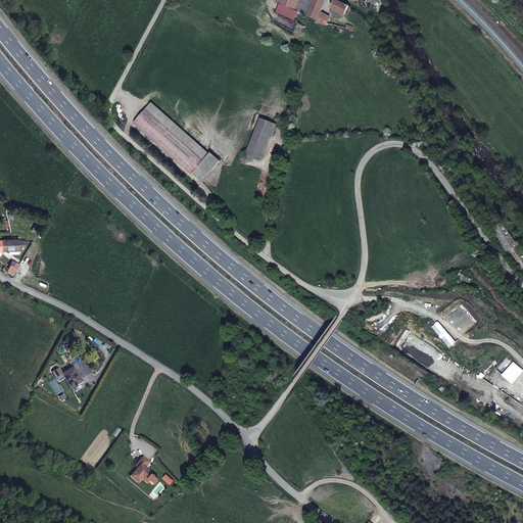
[(296,11),(301,0),(278,0),(278,2),(296,11)]
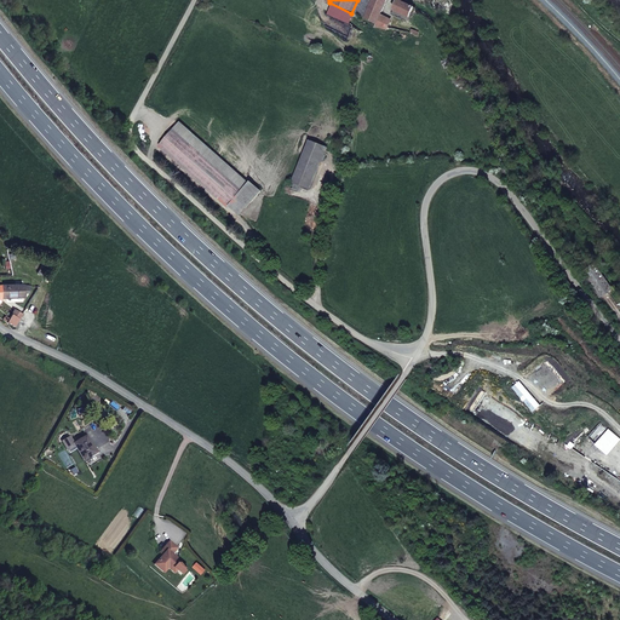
[(359,0),(352,13),(365,18),(375,24),(380,15),(386,0),(359,0)]
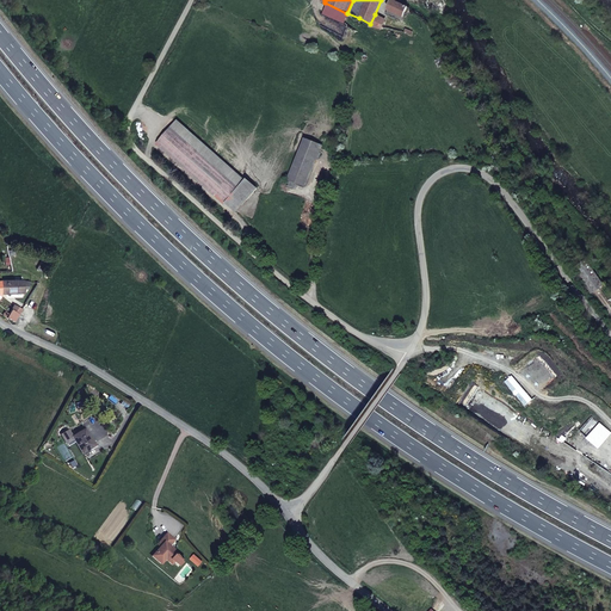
[(392,0),(388,10),(403,17),(408,7),(392,0)]
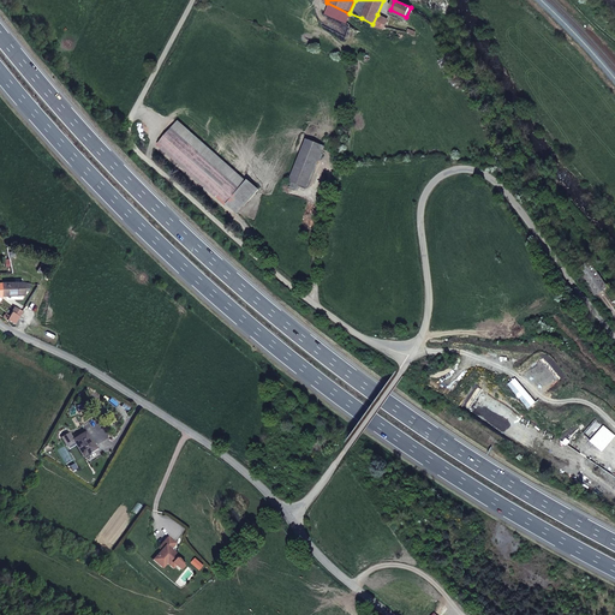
[(390,10),(388,15),(404,22),(406,17),(390,10)]
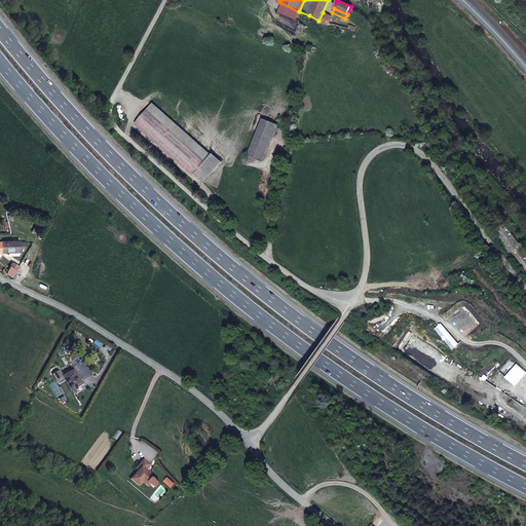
[(323,12),(318,21),(317,22),(328,25),(331,17),(323,12)]
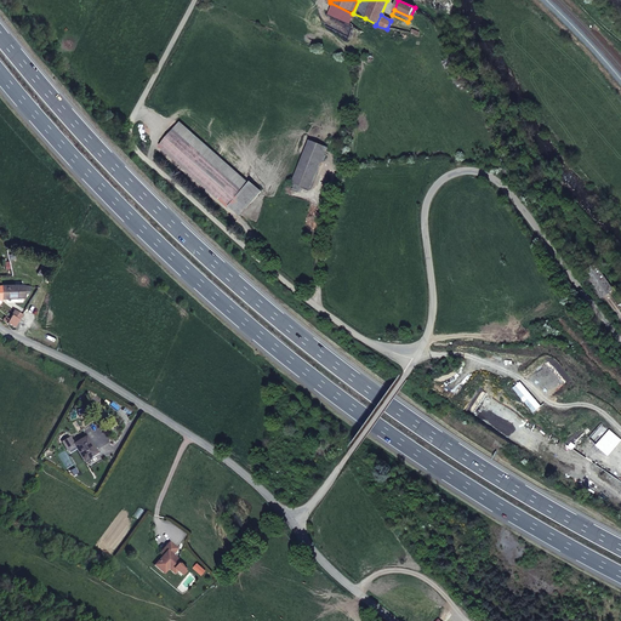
[(448,70),(446,72),(457,86),(465,81),(457,70),(449,58),(443,63),(444,64),(448,70)]
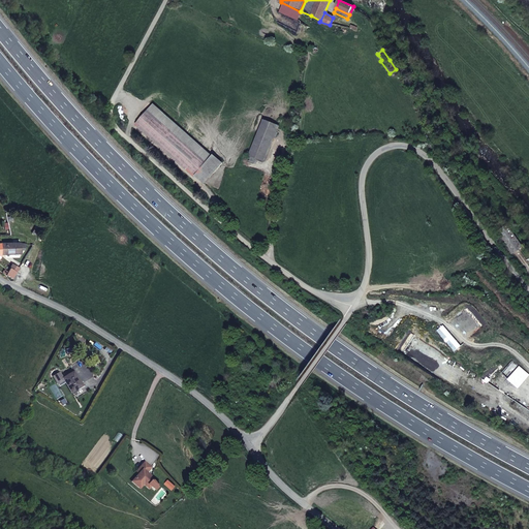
[(149,111),(137,124),(195,175),(212,156),(154,104),(149,111)]
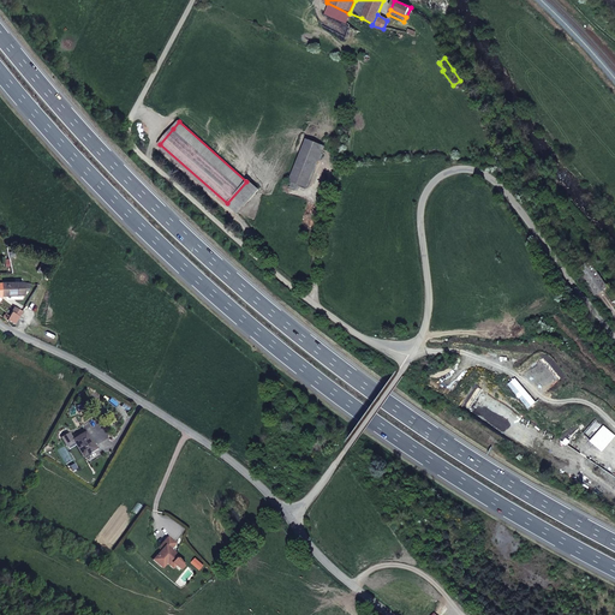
[(306,139),(290,180),(298,184),(306,187),(324,147),(306,139)]
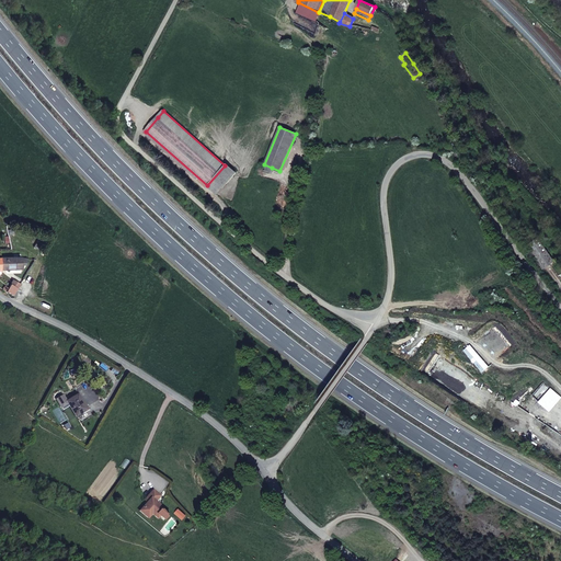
[(225,165),(207,185),(217,194),(236,173),(226,164),(225,165)]
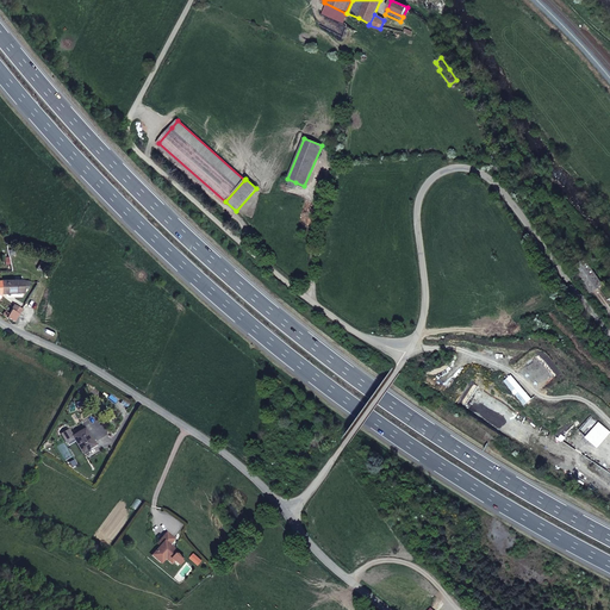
[(582,253),(570,260),(574,267),(586,259),(582,253)]
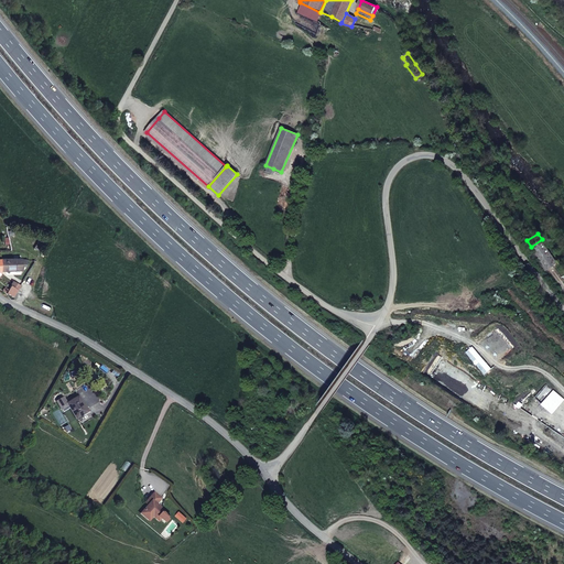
[(0,259),(0,264),(0,272),(22,271),(22,263),(26,264),(28,259),(21,259),(14,259),(0,259)]
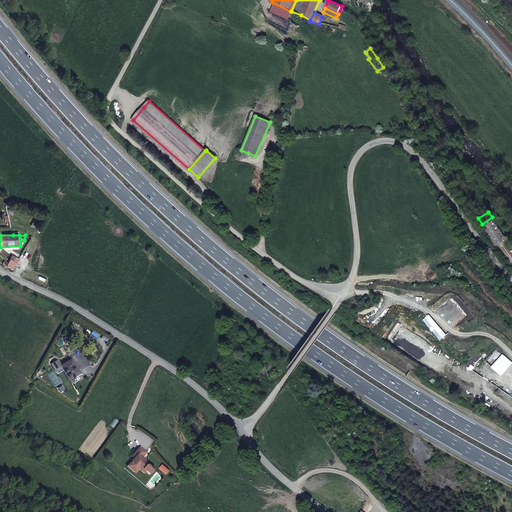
[(12,255),(9,260),(15,264),(19,259),(12,255)]
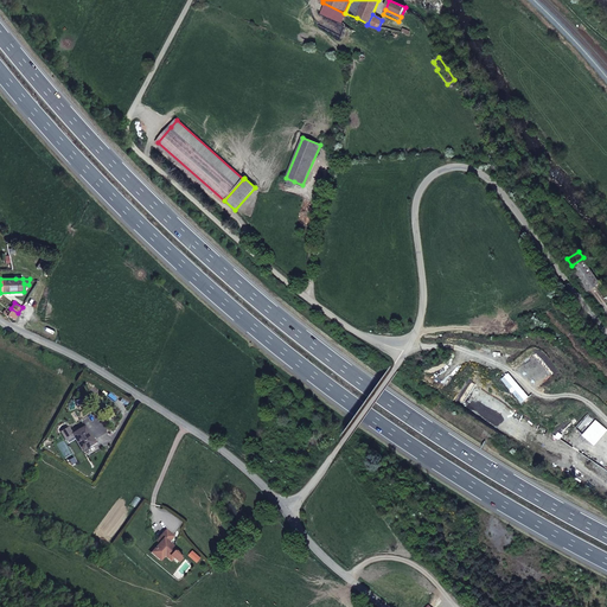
[(14,319),(18,313),(11,308),(6,315),(13,319),(14,319)]
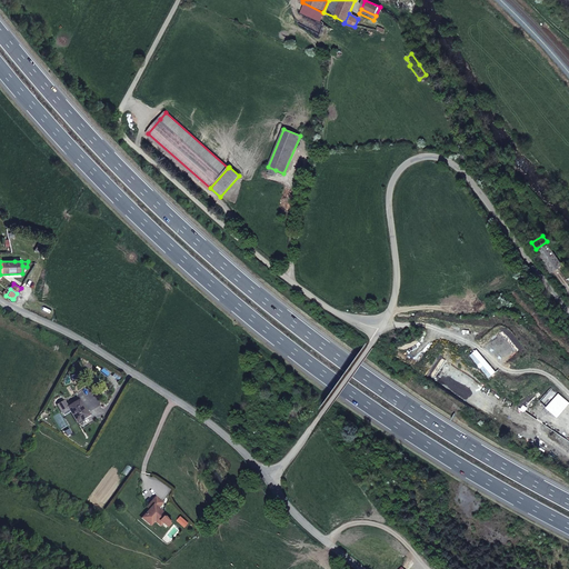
[(88,416),(78,400),(67,407),(77,422),(88,416)]
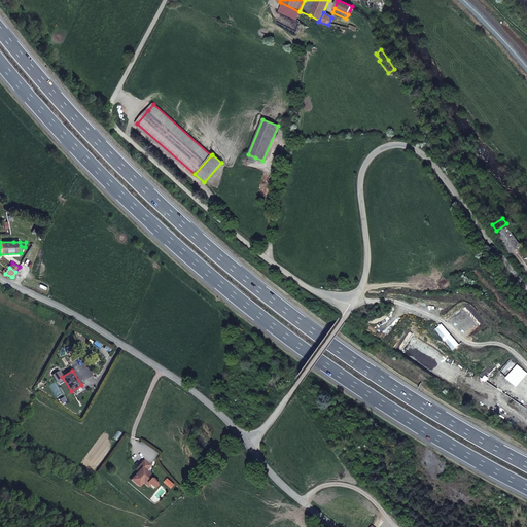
[(62,377),(59,372),(54,375),(57,380),(62,377)]
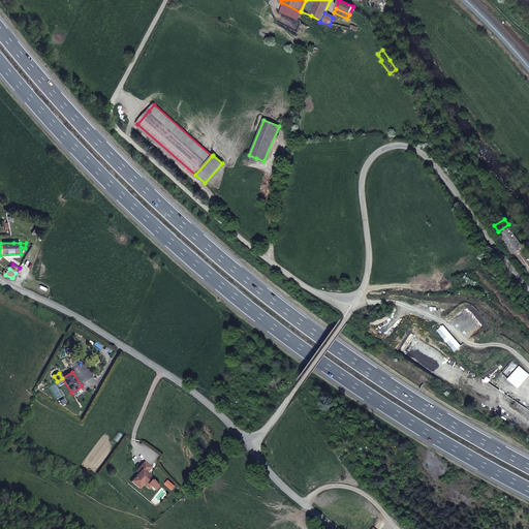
[(138,474),(132,481),(137,487),(141,483),(145,481),(151,487),(155,490),(160,485),(153,478),(149,475),(148,476),(146,474),(147,473),(151,468),(145,462),(136,472),(138,474)]
